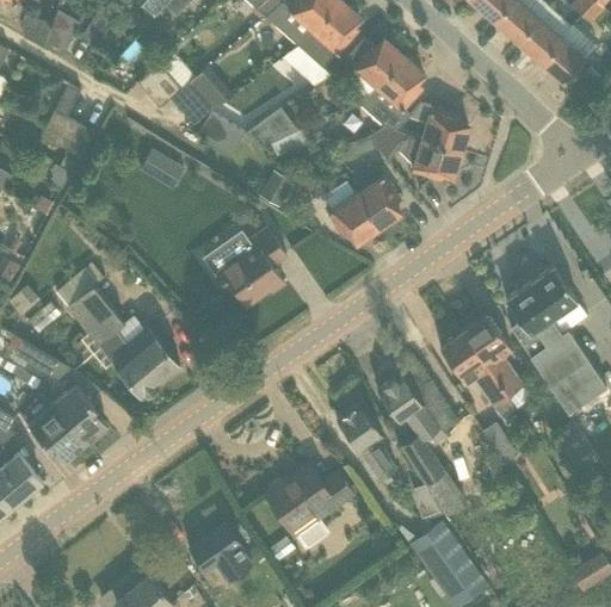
[(0,0),(0,17),(14,25),(16,22),(18,23),(22,7),(20,6),(22,1),(17,0),(0,0)]
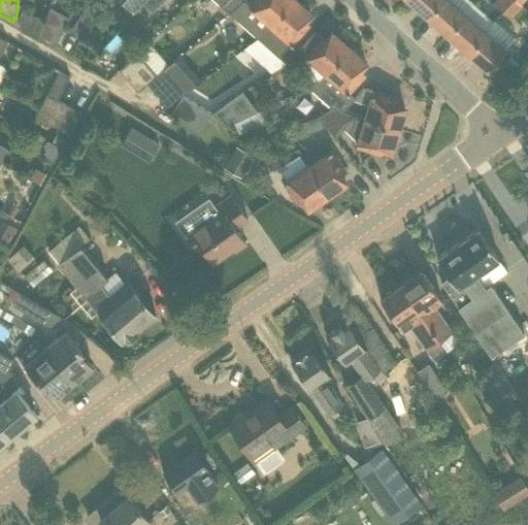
[(127,0),(123,5),(133,14),(142,5),(145,0),(127,0)]
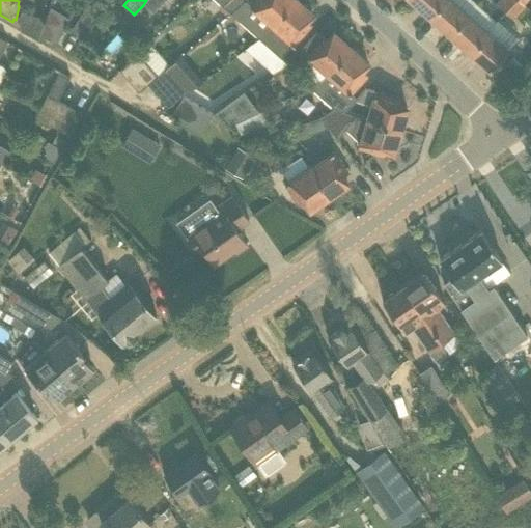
[(152,15),(165,0),(146,0),(143,5),(152,15)]
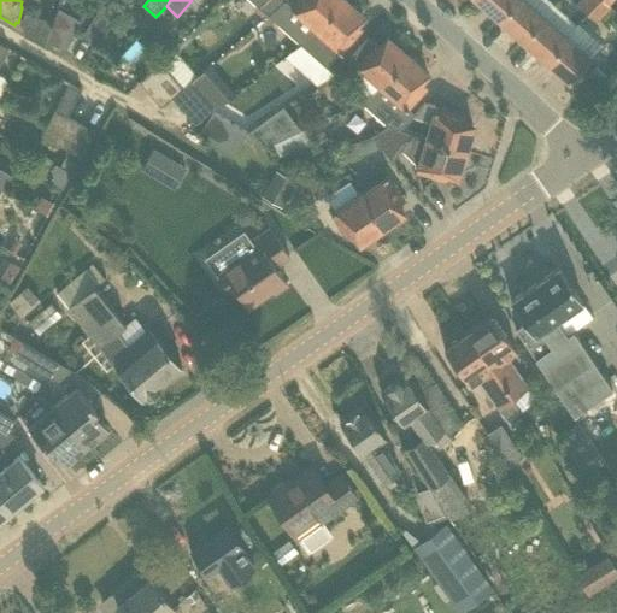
[(286,0),(247,0),(269,18),(274,13),(286,0)]
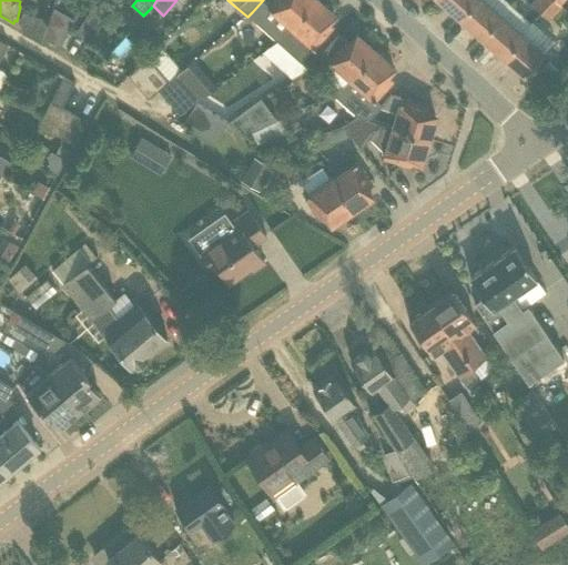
[(263,0),(252,12),(247,17),(277,42),(282,39),(315,1),(314,0),(263,0)]
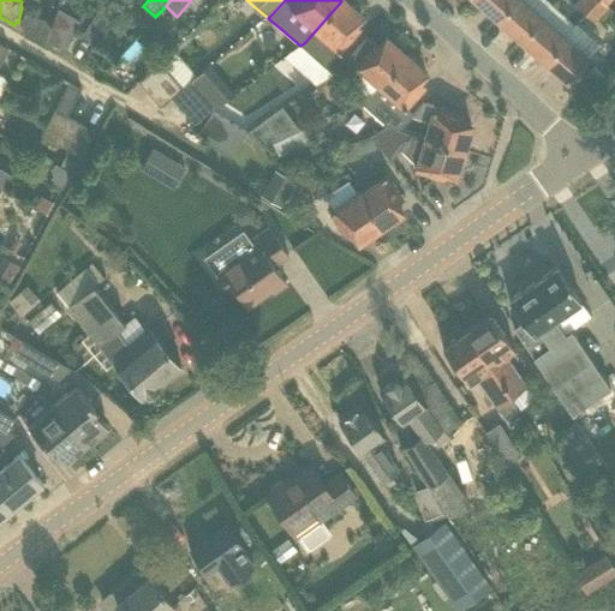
[(513,0),(472,0),(495,21),(513,0)]
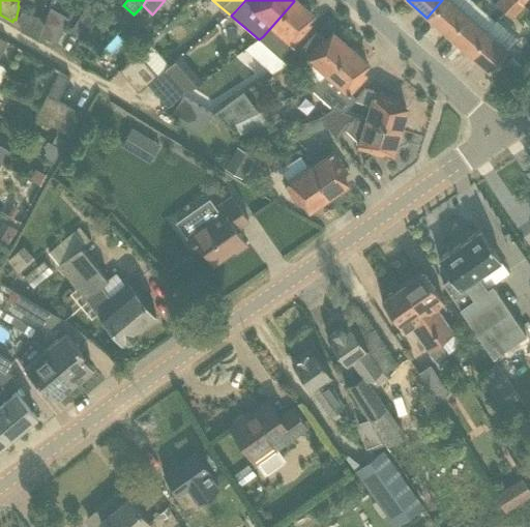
[(466,15),(449,0),(442,0),(427,18),(447,36),(466,15)]
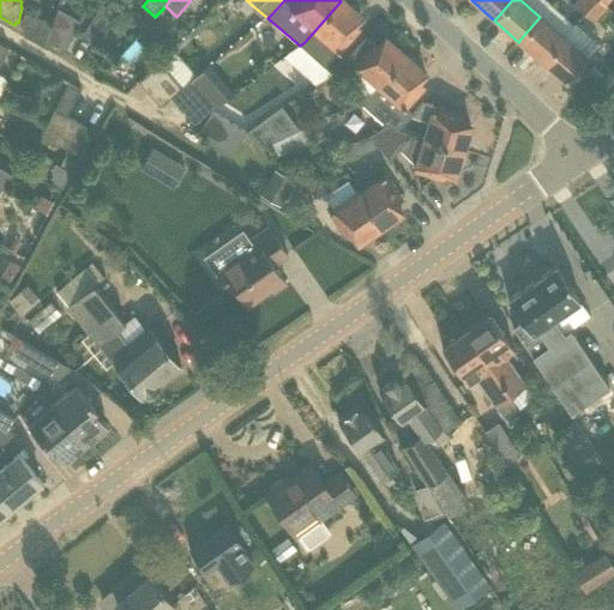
[(579,0),(575,6),(584,14),(596,0),(579,0)]
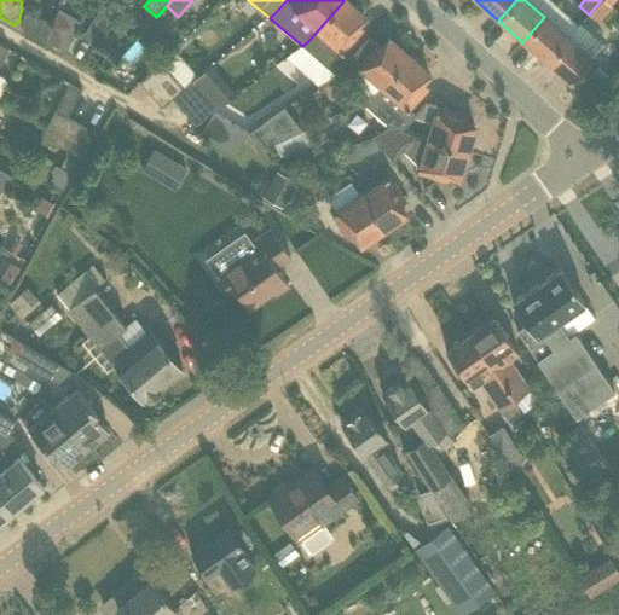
[(601,0),(589,15),(597,23),(611,9),(608,6),(601,0)]
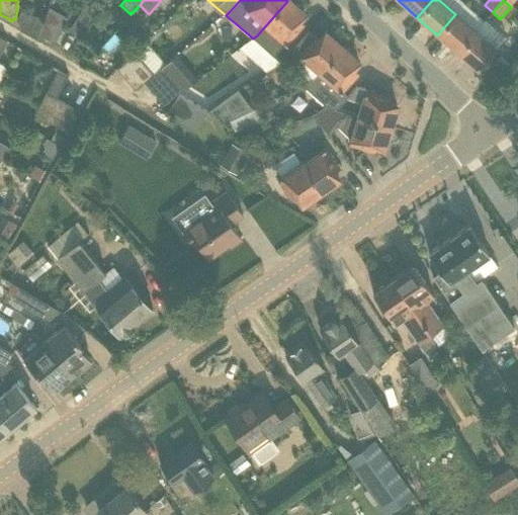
[(275,58),(304,25),(298,22),(305,15),(287,1),(257,35),(253,38),(275,58)]
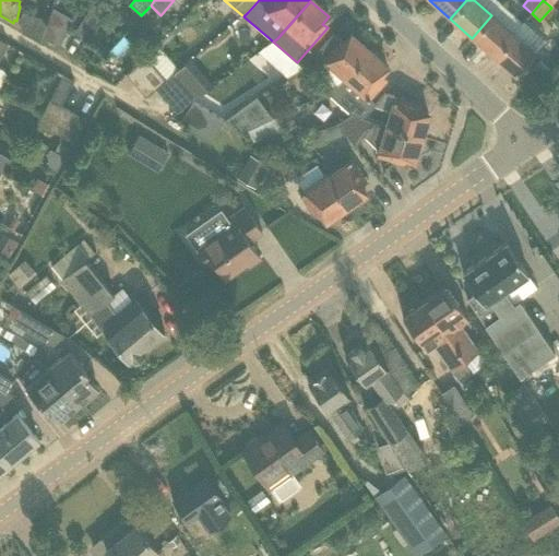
[(42,39),(58,48),(73,21),(54,10),(49,22),(48,22),(42,39)]
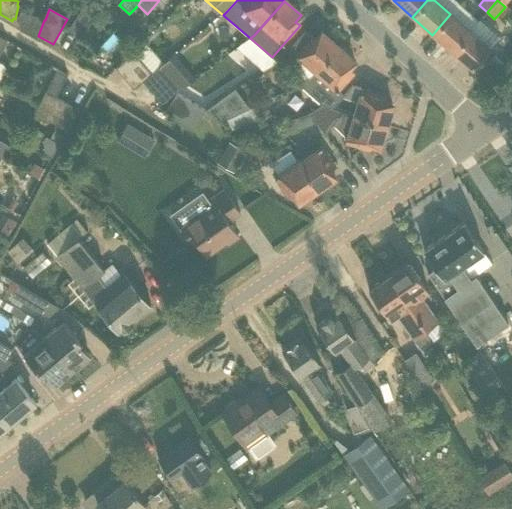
[(67,32),(78,39),(79,40),(94,19),(82,11),(67,32)]
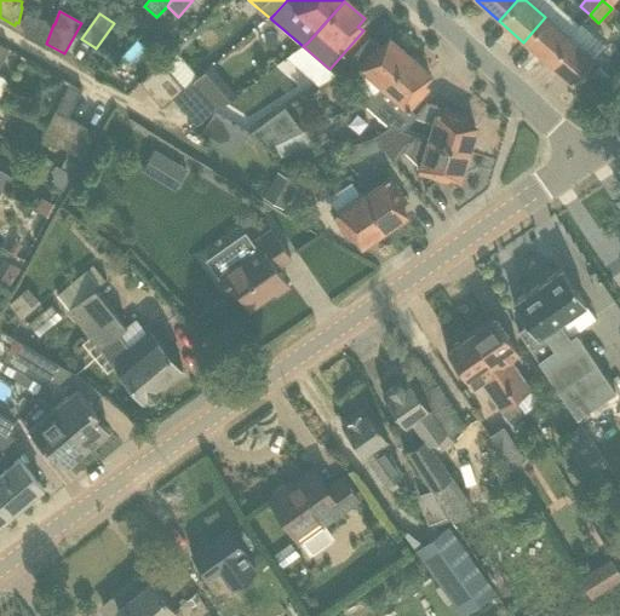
[(24,15),(22,24),(23,38),(44,50),(46,44),(53,24),(24,15)]
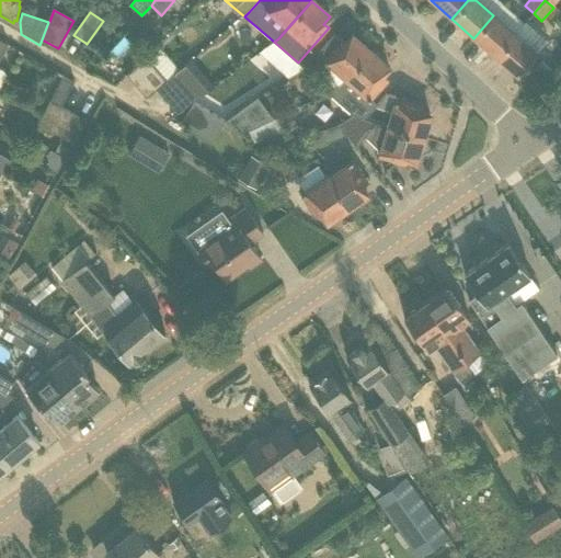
[(515,35),(493,15),(473,38),(495,57),(515,35)]
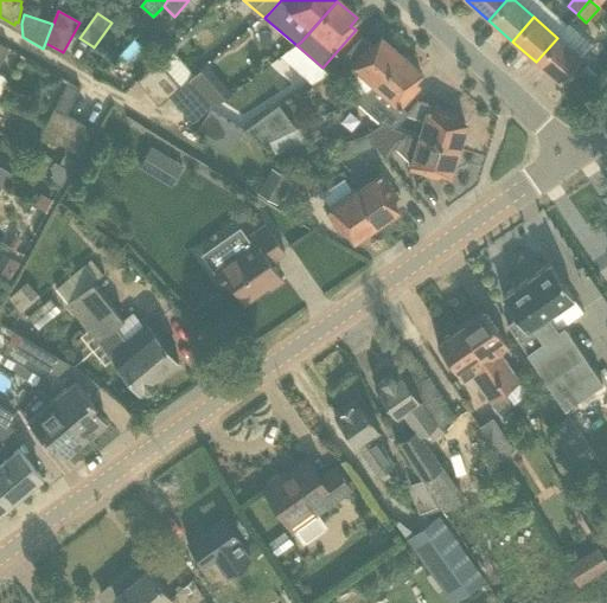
[(362,37),(343,58),(350,64),(349,65),(374,87),(401,57),(381,39),(375,47),(369,43),(362,37)]
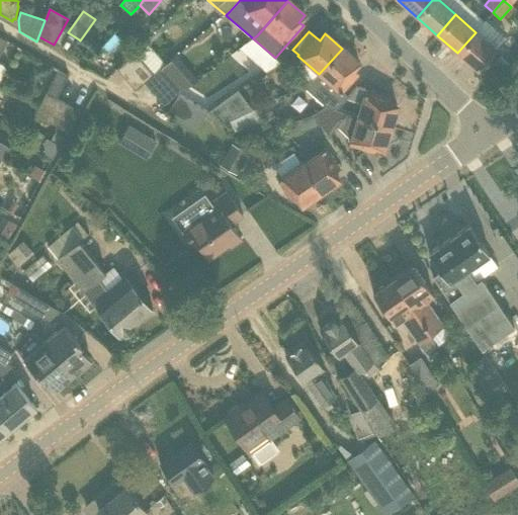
[(457,53),(478,71),(496,50),(476,32),(457,53)]
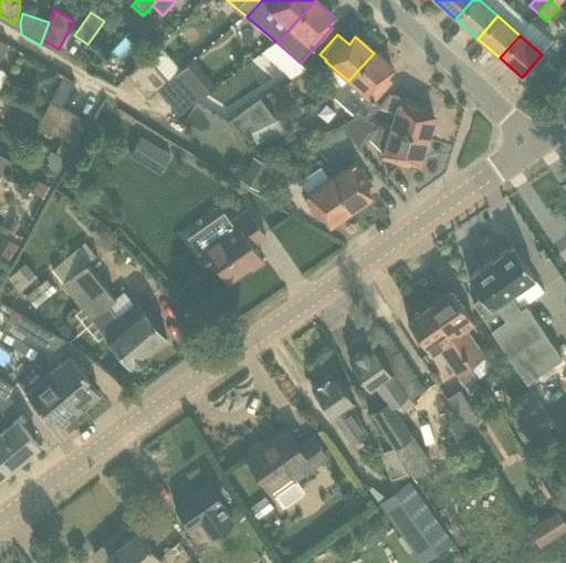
[(127,77),(147,101),(157,92),(168,82),(177,74),(180,71),(160,48),(127,77)]
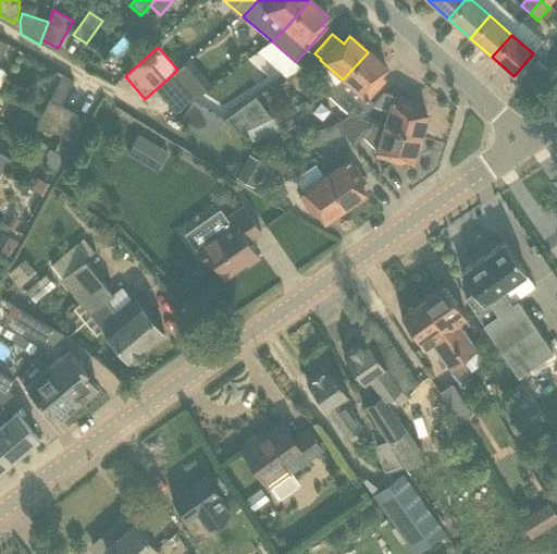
[(350,117),(351,117),(361,120),(371,108),(373,105),(372,103),(367,99),(384,78),(380,75),(385,69),(368,52),(343,79),(343,81),(335,89),(327,97),(350,117)]
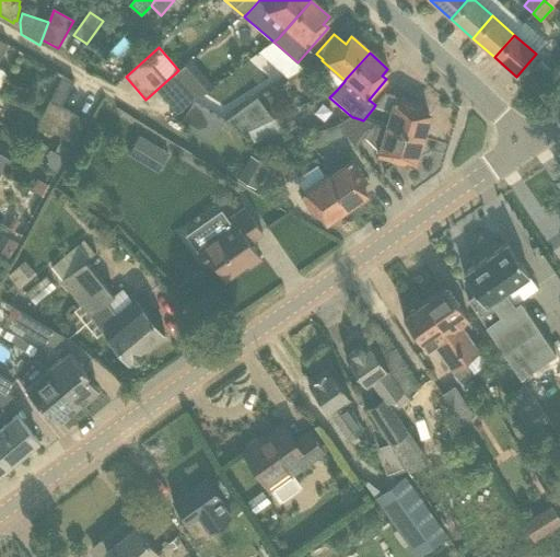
[(155,91),(177,115),(197,99),(175,73),(166,81),(155,91)]
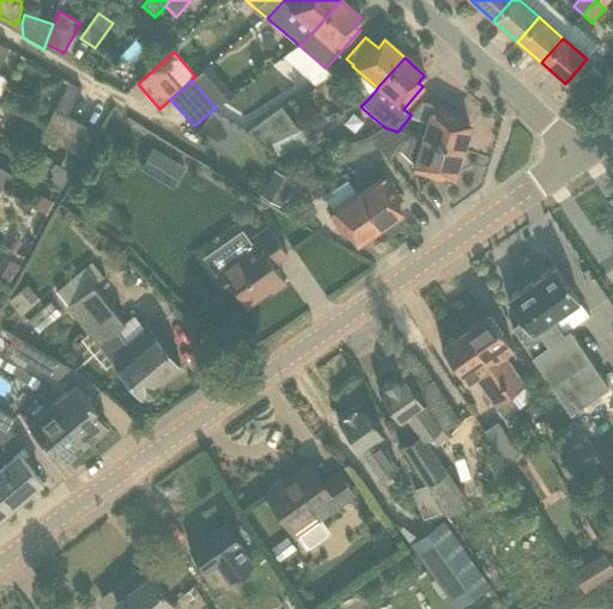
[(408,119),(428,123),(423,139),(423,140),(462,152),(469,127),(460,125),(461,117),(419,104),(411,115),(408,119)]
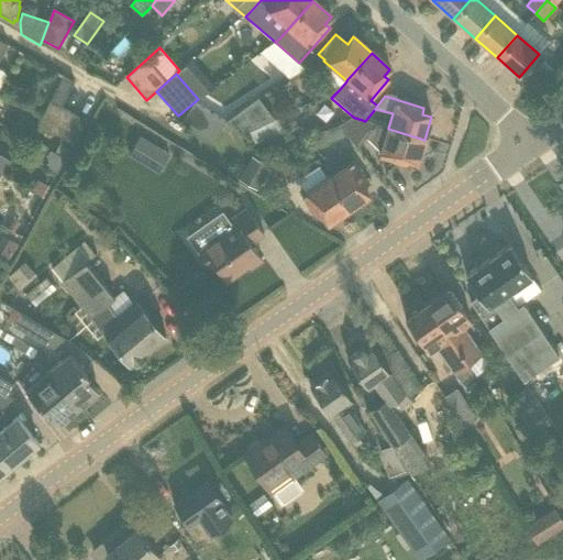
[(256,130),(274,121),(258,99),(239,113),(256,130)]
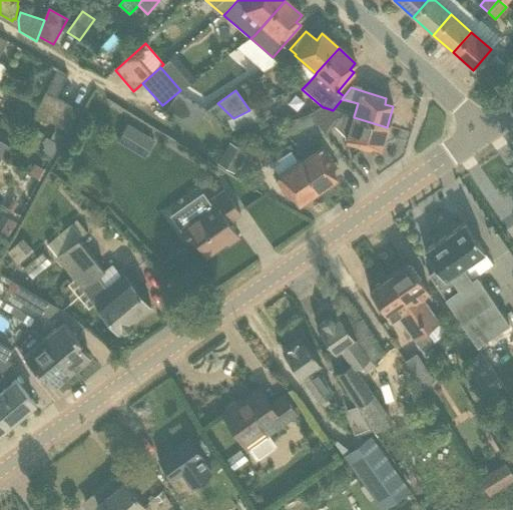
[(56,99),(45,94),(45,93),(35,114),(45,120),(56,99)]
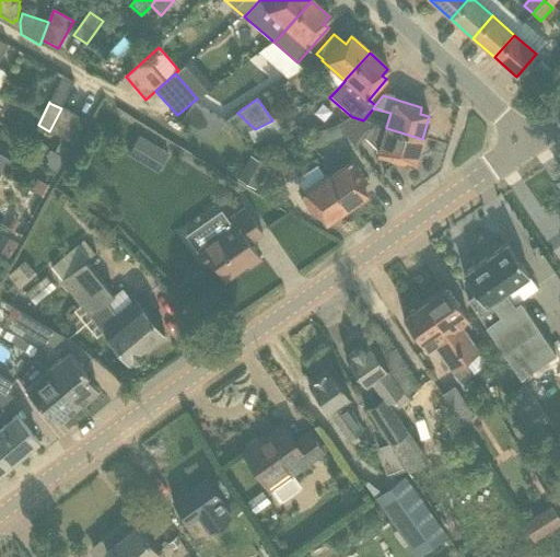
[(193,104),(179,125),(211,143),(224,124),(224,123),(193,104)]
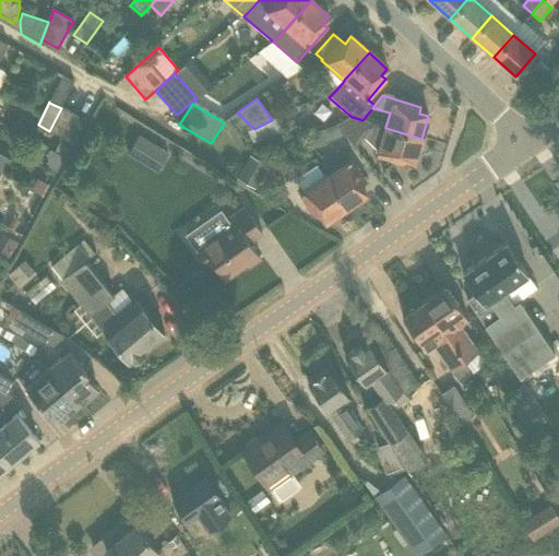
[(61,137),(72,114),(61,108),(49,131),(61,137)]
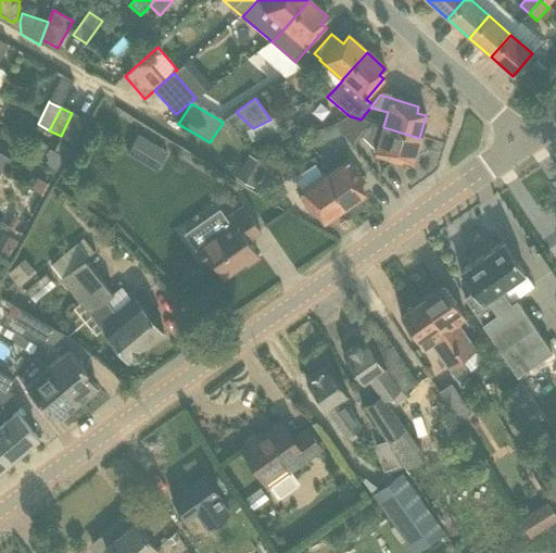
[(294,127),(289,112),(279,116),(285,130),(294,127)]
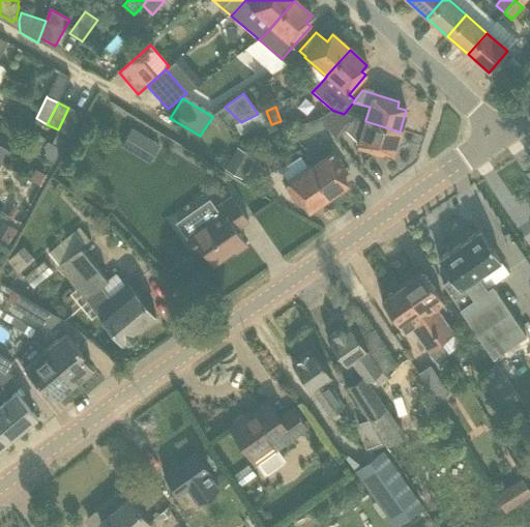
[(80,114),(68,108),(58,129),(69,136),(80,114)]
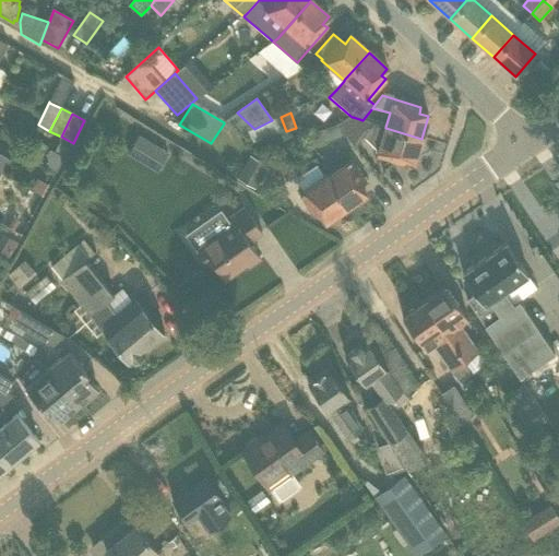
[(385,128),(385,127),(363,120),(353,117),(352,117),(336,126),(340,129),(355,148),(364,137),(379,152),(377,157),(403,165),(405,160),(414,162),(421,139),(385,128)]
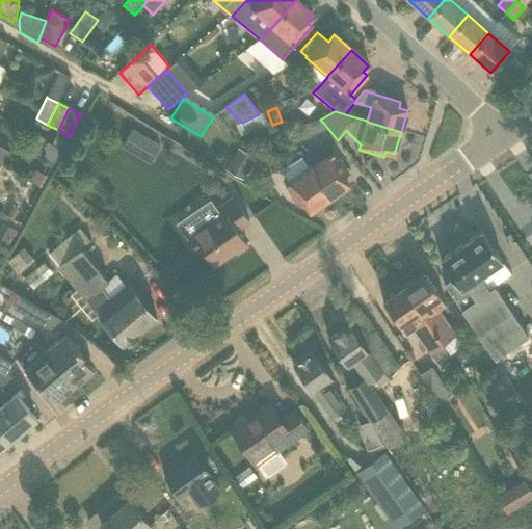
[(259,114),(242,123),(235,126),(241,136),(269,130),(262,112),(259,114)]
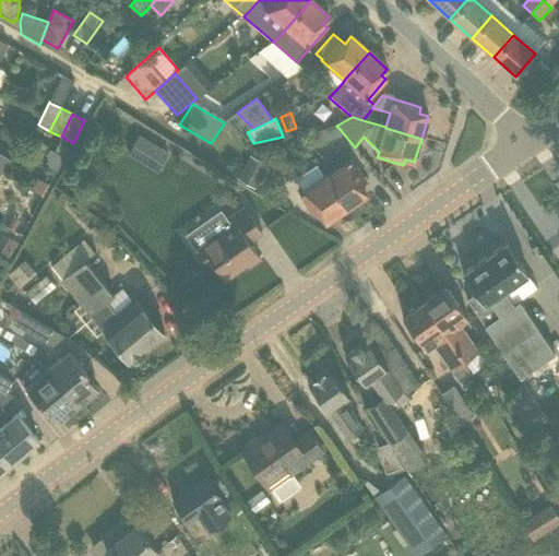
[(335,127),(318,132),(322,144),(341,138),(340,131),(335,127)]
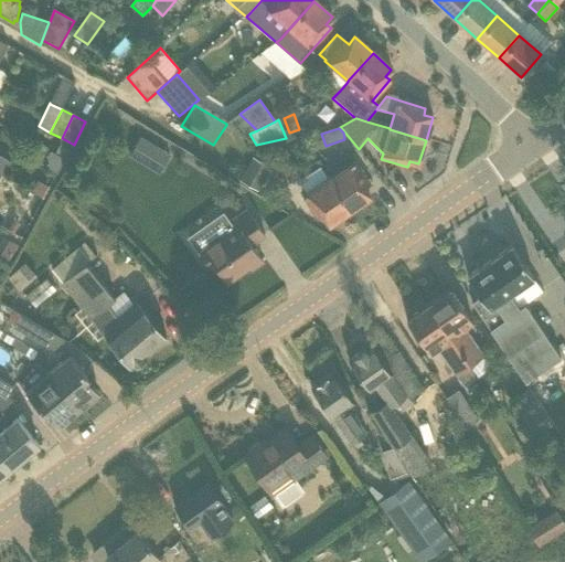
[(145,168),(157,148),(140,138),(128,158),(145,168)]
